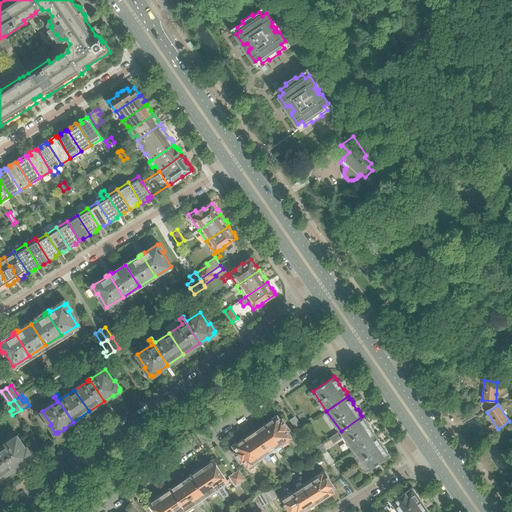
[(292,436),(288,430),(289,429),(282,420),(280,421),(278,419),(279,417),(275,416),(275,418),(273,419),(271,419),(267,422),(267,423),(266,424),(280,444),(292,436)]
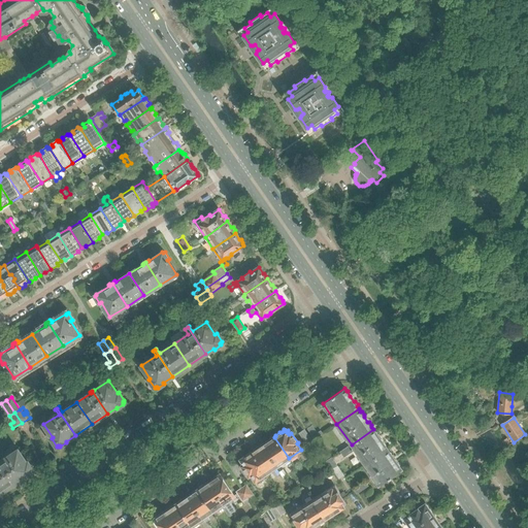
[(386,448),(386,446),(384,442),(382,441),(378,437),(378,435),(376,432),(374,431),(373,429),(352,444),(365,465),(387,450),(386,448)]
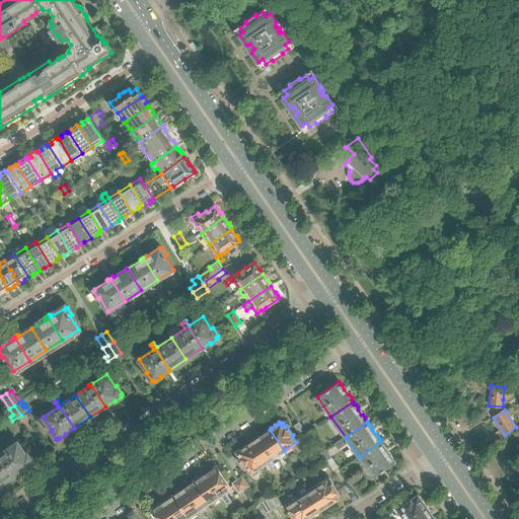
[(307,434),(305,431),(299,423),(294,426),(304,441),(309,437),(307,434)]
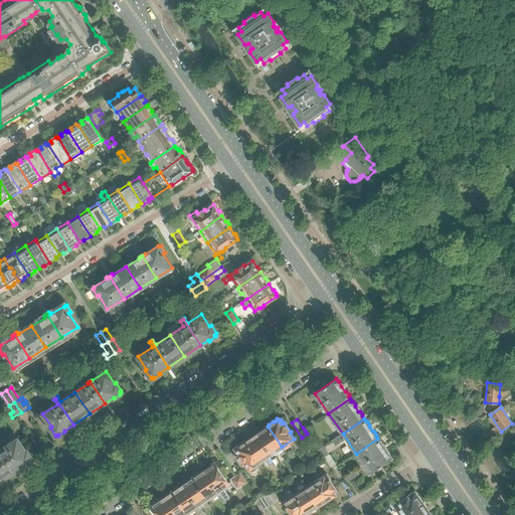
[(282,447),(268,426),(267,427),(266,426),(262,430),(262,431),(256,434),(271,454),(282,447)]
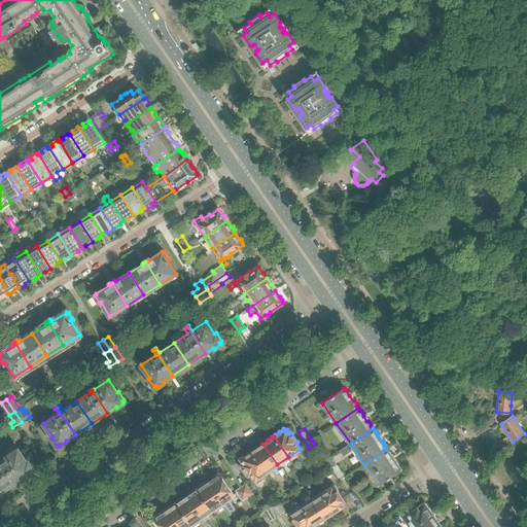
[(511,444),(506,437),(501,441),(505,448),(511,444)]
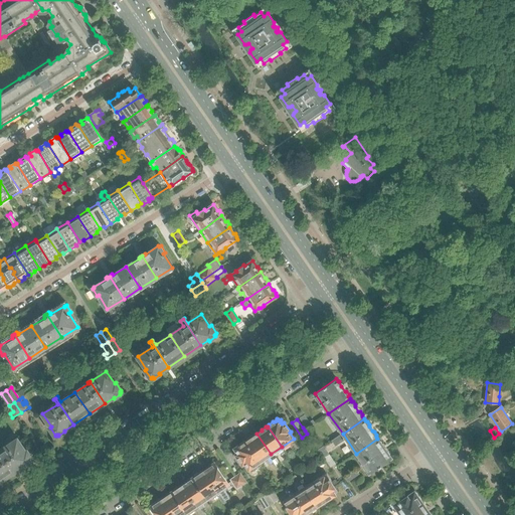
[(271,454),(256,434),(252,437),(250,437),(247,439),(247,441),(245,441),(260,462),(271,454)]
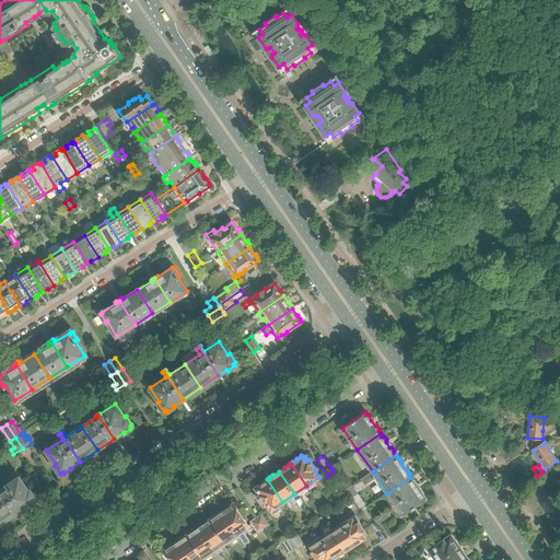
[(36,498),(30,489),(28,490),(20,477),(6,486),(1,480),(0,481),(0,482),(19,511),(27,505),(28,506),(35,502),(34,501),(35,500),(34,499),(36,498)]
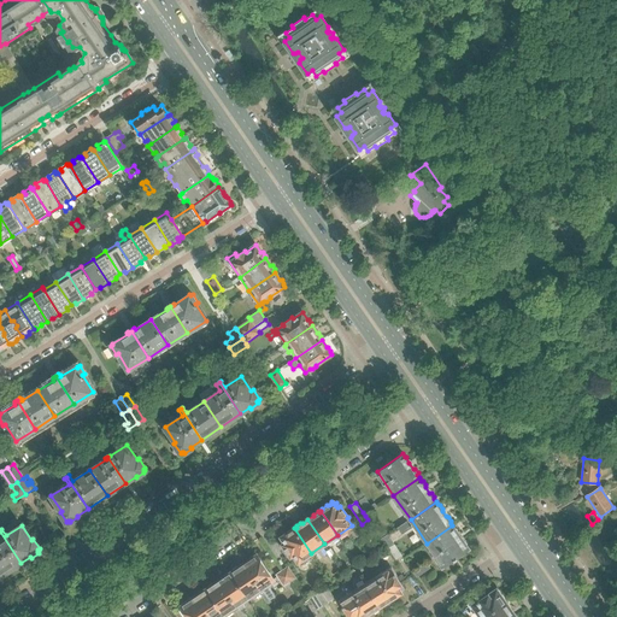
[(466,547),(468,545),(465,541),(463,540),(458,535),(459,533),(457,529),(454,528),(452,526),(427,544),(444,568),(469,550),(466,547)]
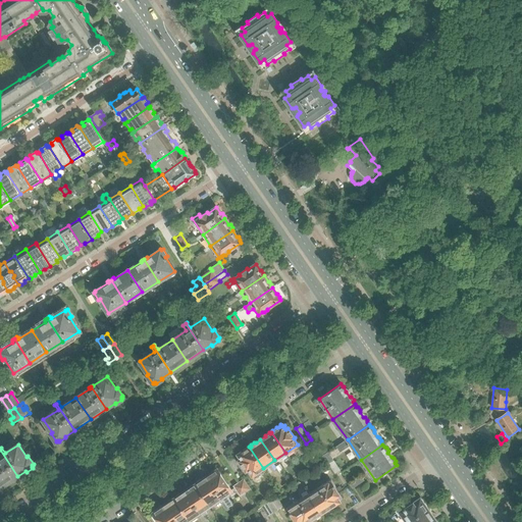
[(263,468),(249,447),(249,448),(247,448),(244,450),(243,452),(241,453),(239,453),(238,456),(240,457),(242,459),(240,461),(247,470),(251,476),(263,468)]
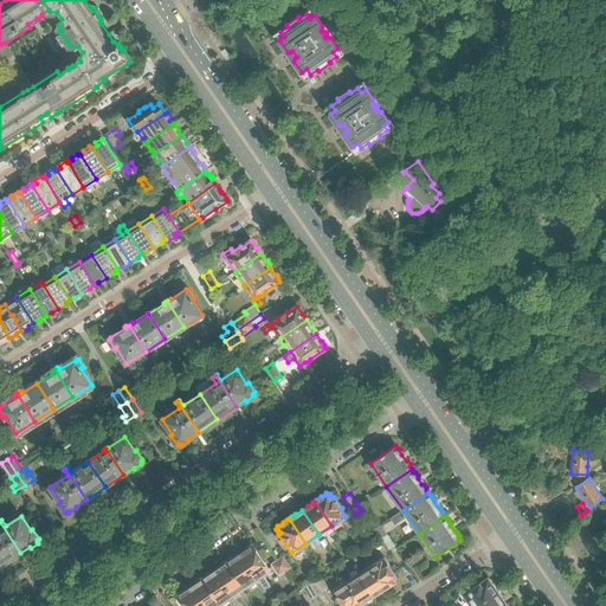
[(20,553),(0,522),(0,527),(1,529),(0,529),(0,563),(1,566),(20,553)]
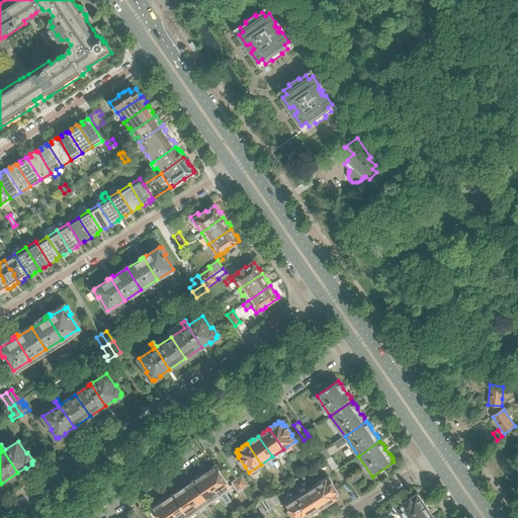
[(338,466),(331,457),(326,460),(333,470),(338,466)]
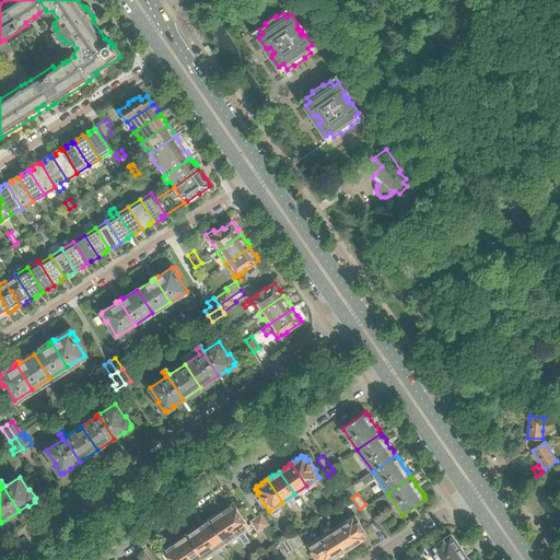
[(249,527),(233,503),(232,504),(231,503),(226,506),(226,508),(221,511),(237,534),(241,539),(244,545),(251,541),(243,531),(249,527)]
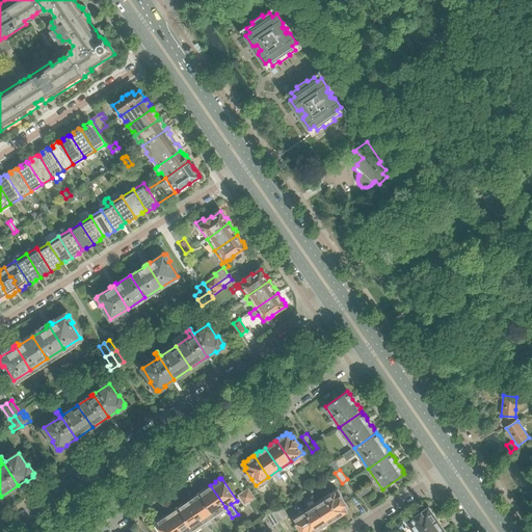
[(225,507),(210,485),(206,488),(205,488),(201,490),(201,493),(200,493),(214,514),(225,507)]
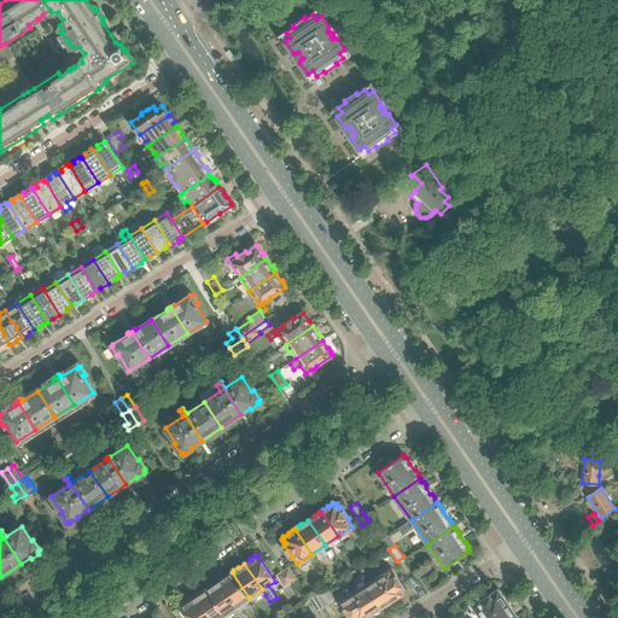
[(301,586),(289,567),(283,571),(292,586),(295,589),(301,586)]
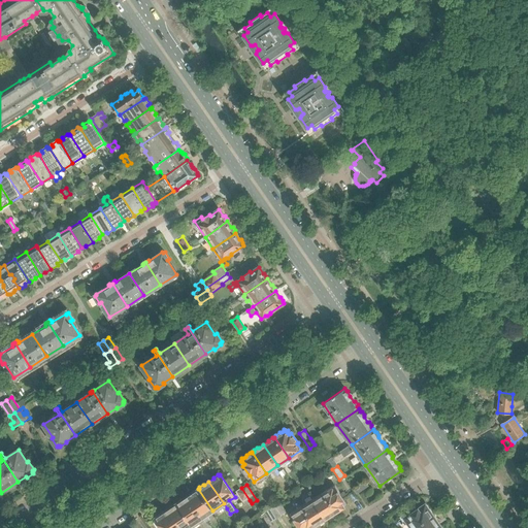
[(345,502),(342,499),(343,498),(338,491),(337,491),(333,486),(323,493),(335,513),(336,513),(338,513),(341,510),(342,508),(343,507),(341,504),(345,502)]
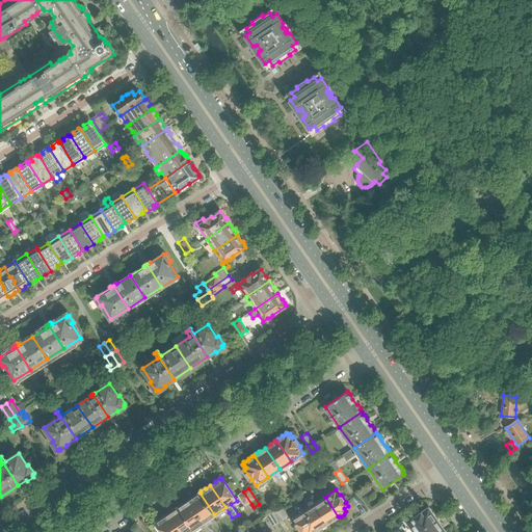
[(251,504),(243,491),(238,496),(246,508),(251,504)]
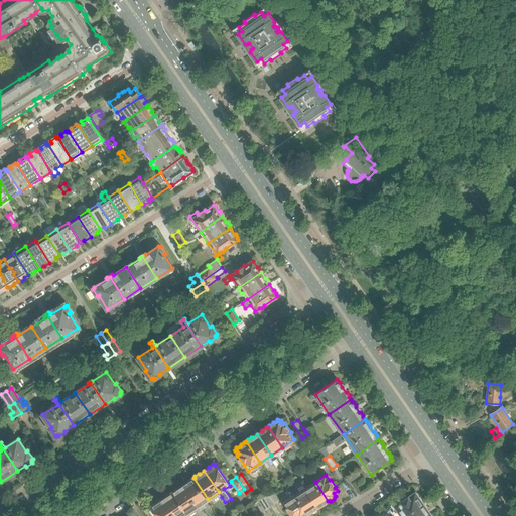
[(208,499),(194,478),(192,479),(191,478),(187,481),(187,482),(183,485),(204,515),(206,514),(203,509),(205,507),(202,503),(208,499)]
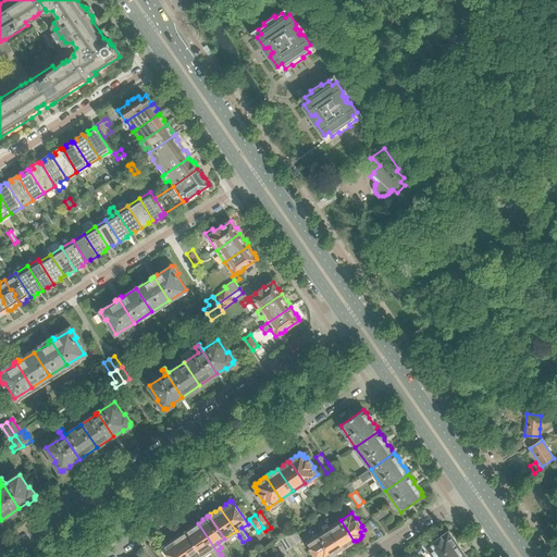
[(354,541),(341,520),(330,527),(343,548),(344,547),(346,547),(349,545),(350,543),(354,541)]
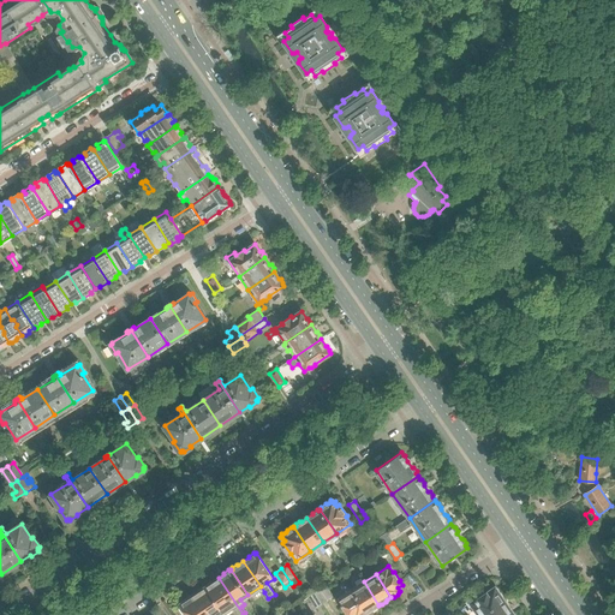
[(243,614),(219,578),(213,581),(212,581),(207,584),(207,586),(206,586),(222,611),(231,605),(234,610),(237,609),(240,614),(243,614)]
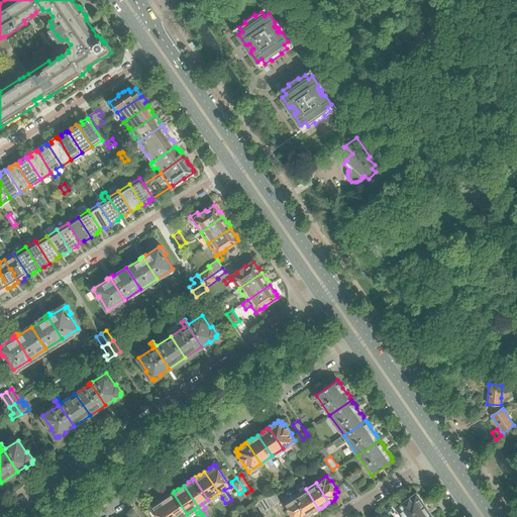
[(318,509),(306,489),(295,496),(308,515),(311,513),(313,513),(316,511),(317,509),(318,509)]
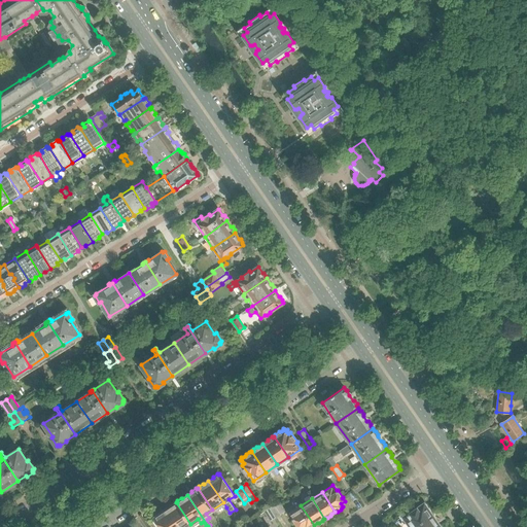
[(186,526),(190,524),(176,502),(175,503),(174,502),(170,505),(170,506),(166,511),(177,526),(186,526)]
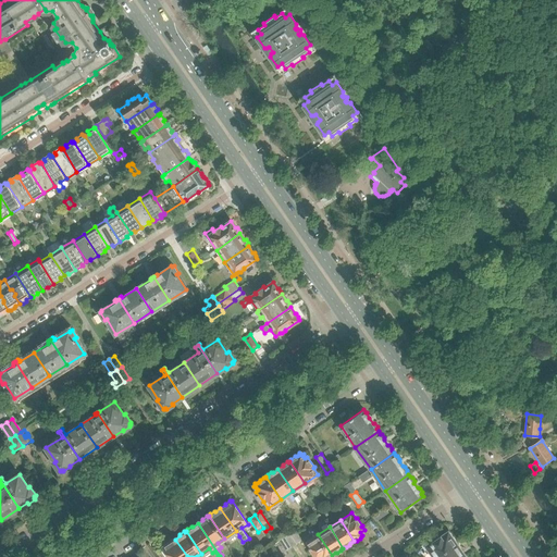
[(301,541),(296,531),(291,534),(289,533),(284,537),(291,547),(301,541)]
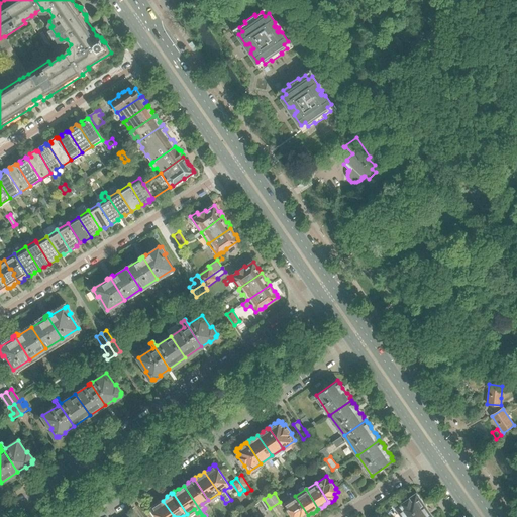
[(400,516),(405,516),(424,504),(423,504),(423,502),(421,499),(420,498),(416,494),(409,498),(405,501),(404,499),(393,507),(400,516)]
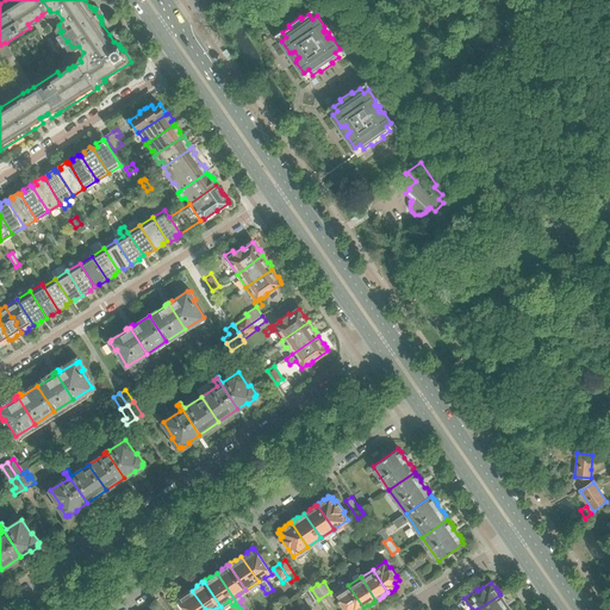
[(363,608),(348,585),(335,593),(340,599),(338,601),(343,609),(344,609),(346,609),(361,609),(362,609),(363,608)]
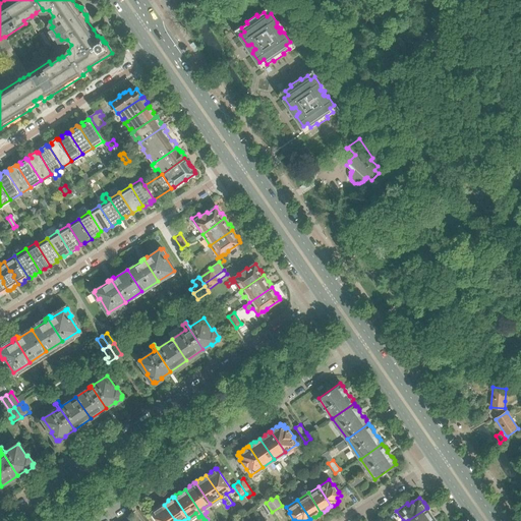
[(272,512),(266,503),(262,505),(268,515),(272,512)]
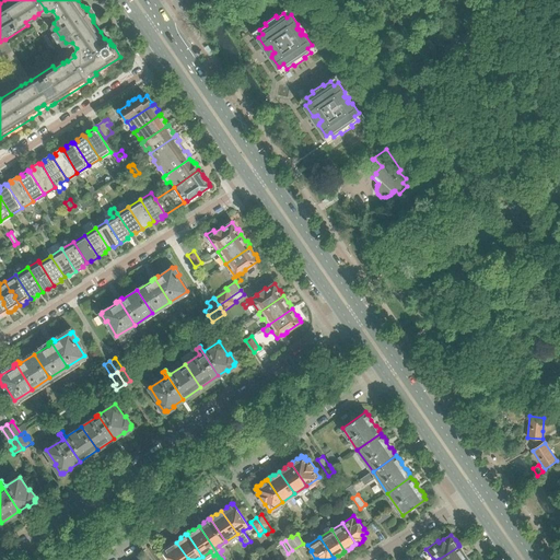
[(188,559),(176,543),(171,546),(170,545),(165,548),(165,549),(164,550),(165,551),(163,553),(166,559),(170,559),(171,559),(188,559)]
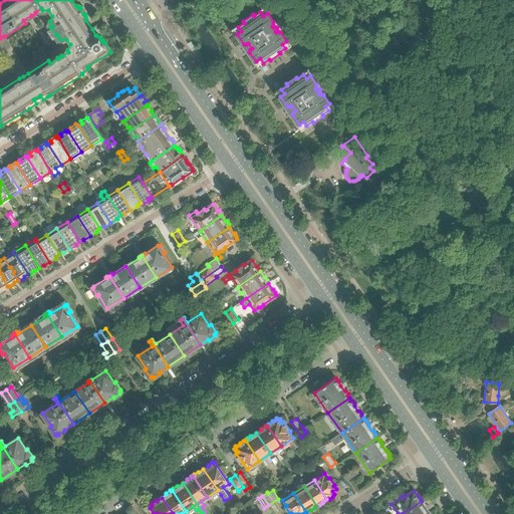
[(426,513),(429,512),(426,507),(426,506),(424,503),(422,502),(422,501),(403,513),(426,513)]
